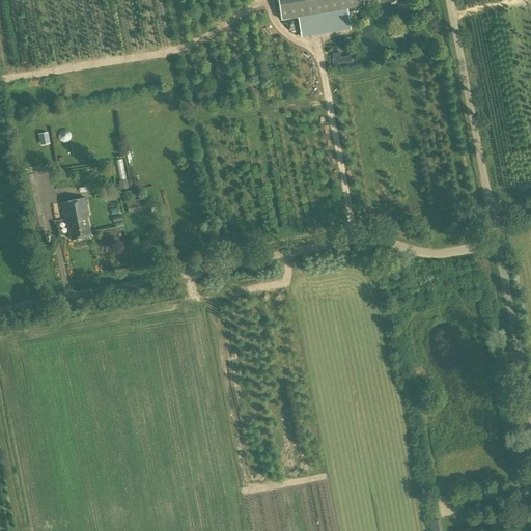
[(278,0),(281,21),(364,6),(362,0),(278,0)]
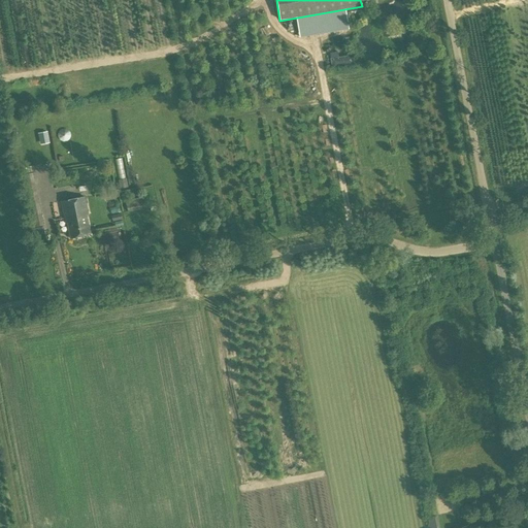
[(47,131),(38,133),(40,144),(50,143),(47,131)]
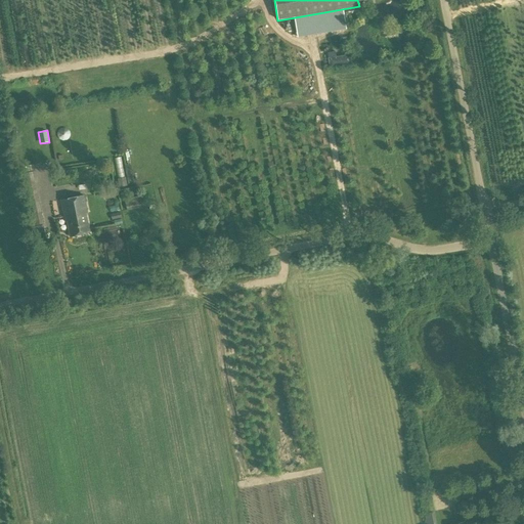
[(125,177),(117,179),(119,187),(127,185),(125,177)]
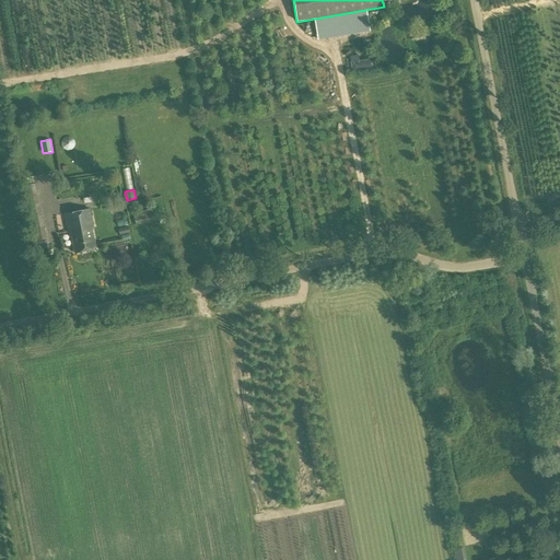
[(95,249),(92,229),(93,229),(90,210),(66,214),(69,238),(72,237),(74,253),(95,249)]
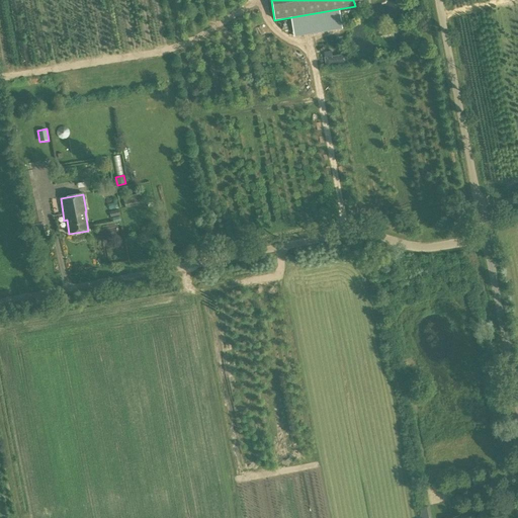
[(137,194),(122,196),(124,208),(139,205),(137,194)]
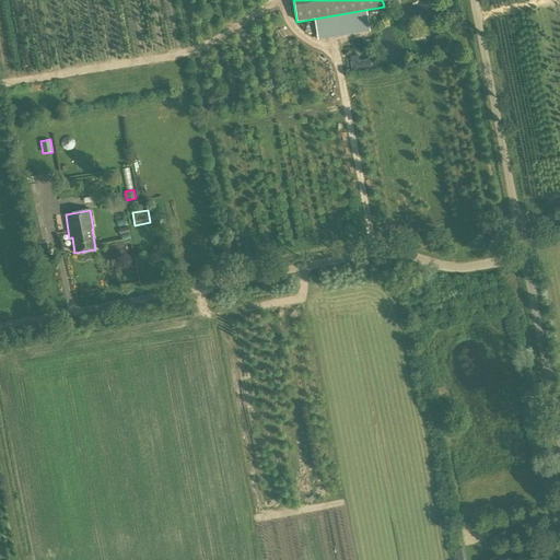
[(34,251),(47,248),(46,242),(32,244),(34,251)]
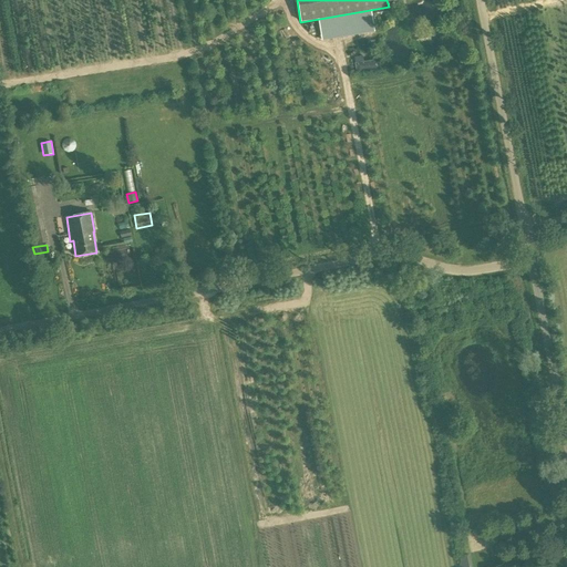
[(472,554),(462,555),(464,566),(474,565),(472,554)]
